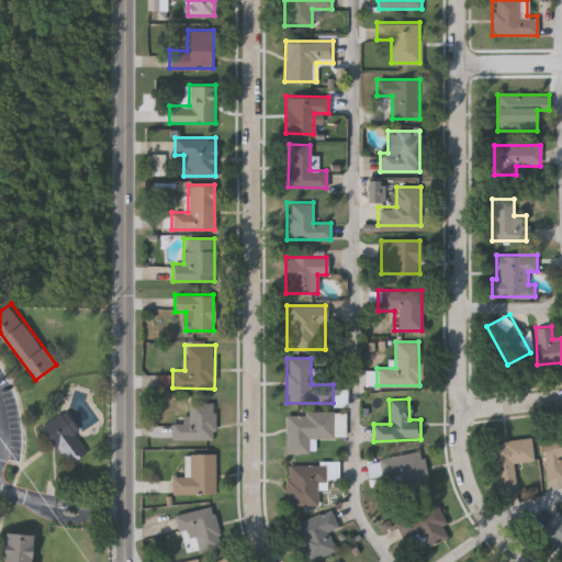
[(171,439),(171,423),(190,423),(190,402),(214,402),(214,439),(171,439)]
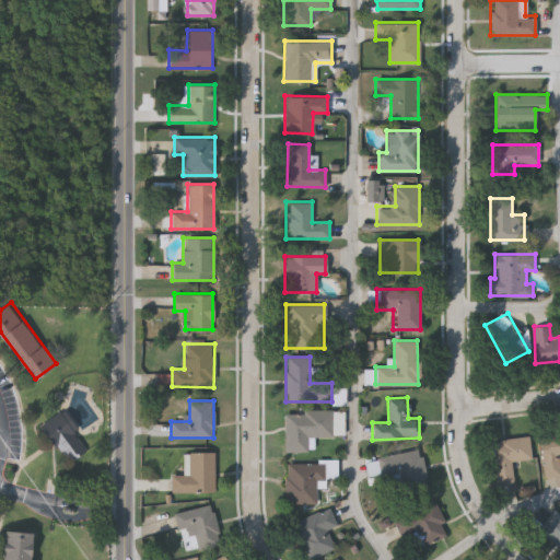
[(41,427),(59,408),(92,442),(73,461),(41,427)]
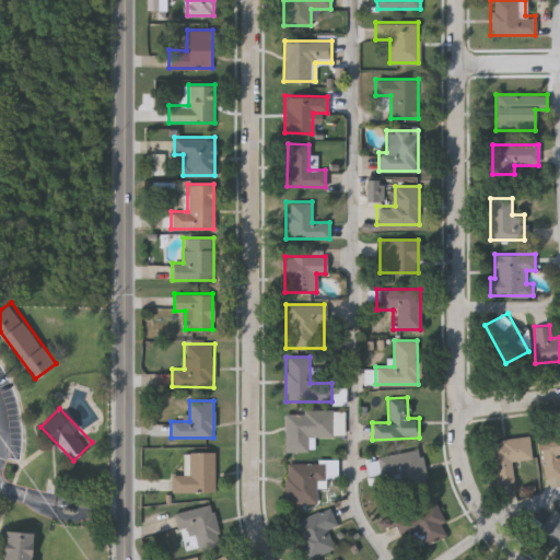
[(286,410),(333,410),(333,436),(308,436),(308,451),(286,451),(286,410)]
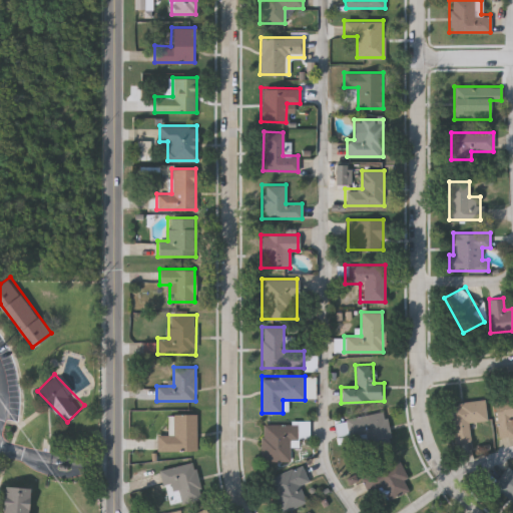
[(512,435),(498,437),(493,400),(512,397),(512,435)]
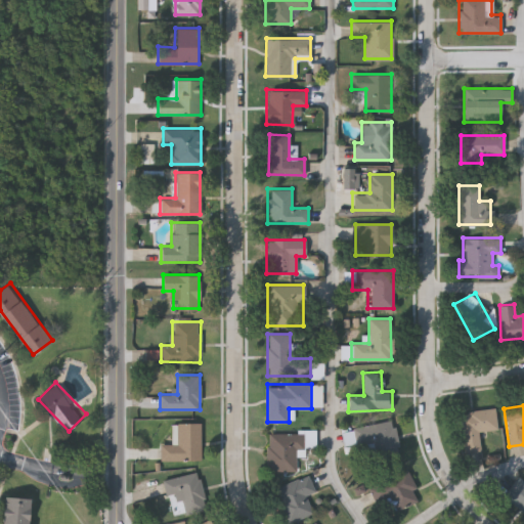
[(495,408),(496,429),(478,430),(480,451),(464,452),(460,411),(495,408)]
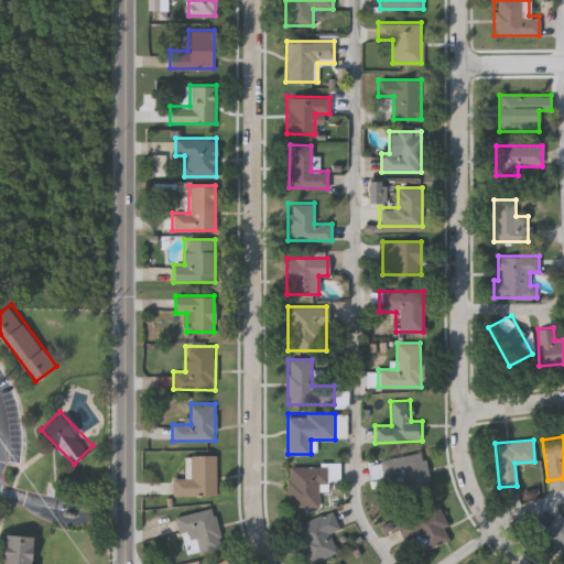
[(432,492),(391,501),(388,488),(373,491),(368,463),(423,451),(432,492)]
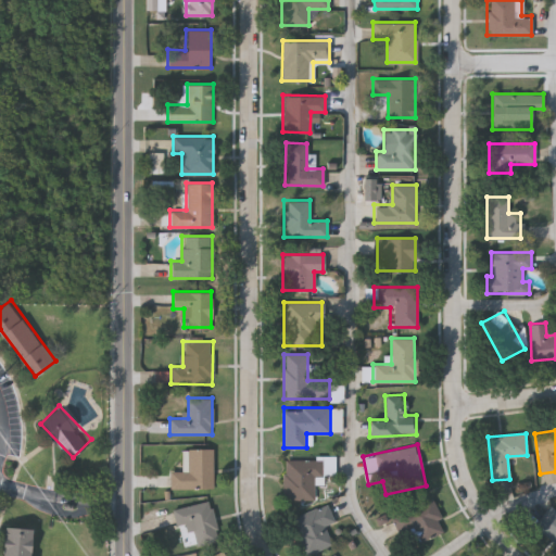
[(213,447),(213,488),(171,488),(171,471),(182,471),(182,447),(213,447)]
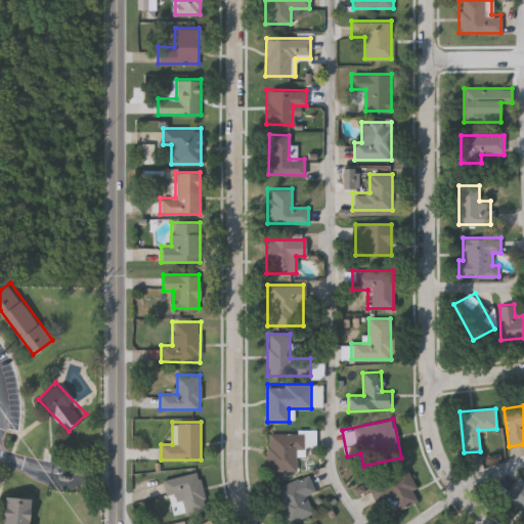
[(296,470),(267,470),(267,431),(316,431),(315,447),(296,447),(296,470)]
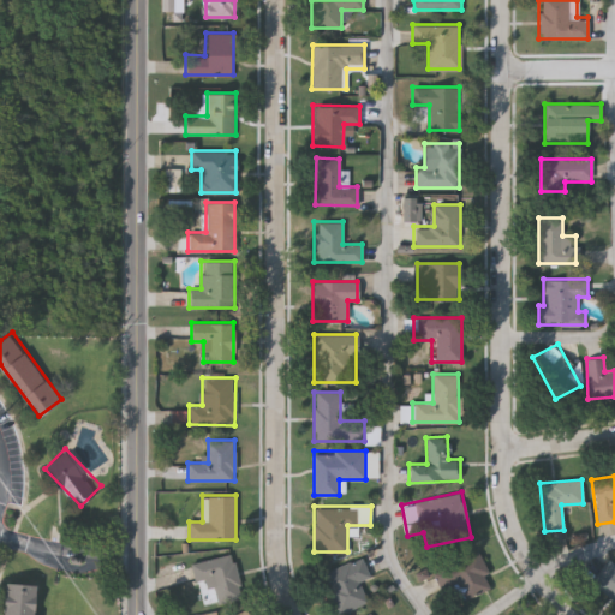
[(443,590),(435,569),(477,551),(493,586),(461,601),(455,585),(443,590)]
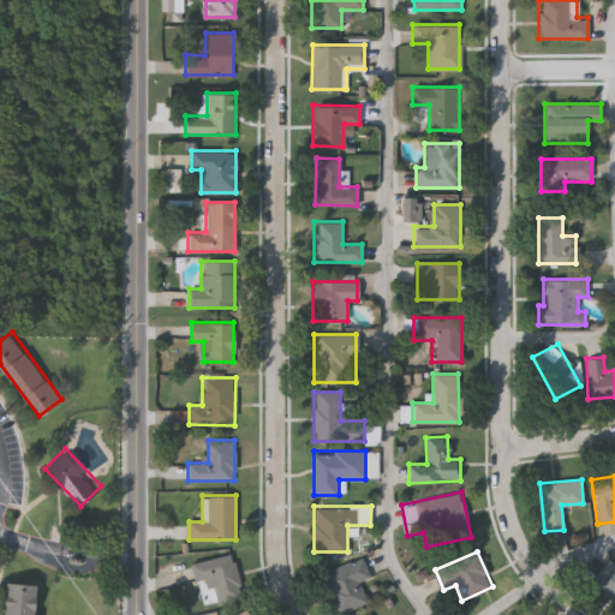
[(232,553),(243,597),(215,603),(209,578),(195,581),(191,562),(232,553)]
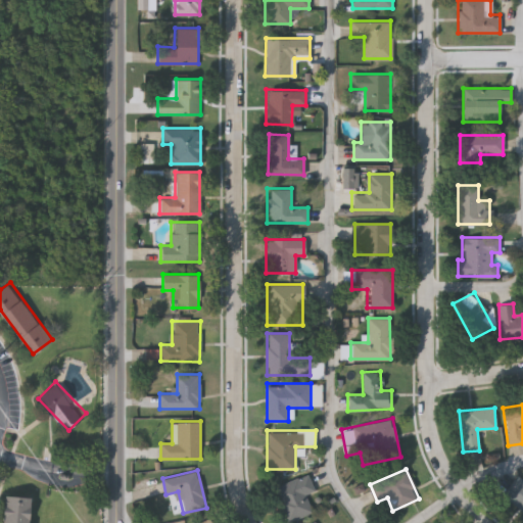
[(312,513),(285,522),(272,487),(307,474),(314,490),(304,493),(312,513)]
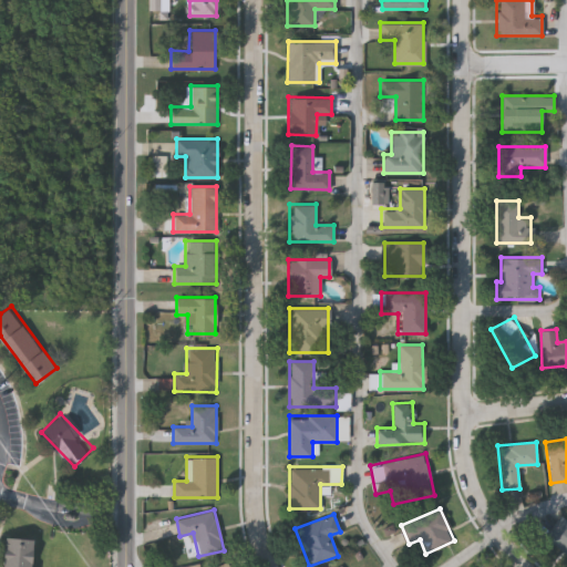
[(566,554),(544,536),(560,515),(566,519),(566,554)]
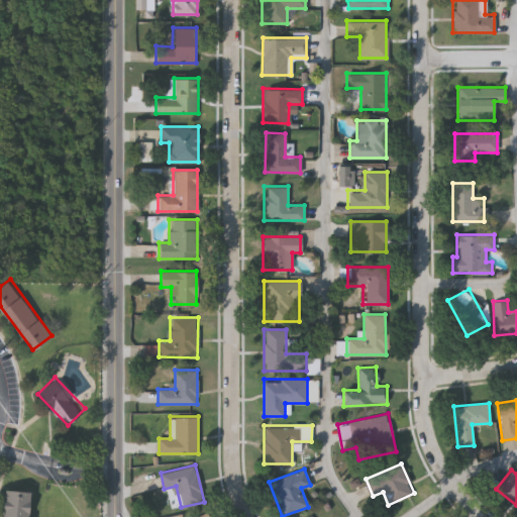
[(32,490),(31,516),(3,516),(4,489),(32,490)]
